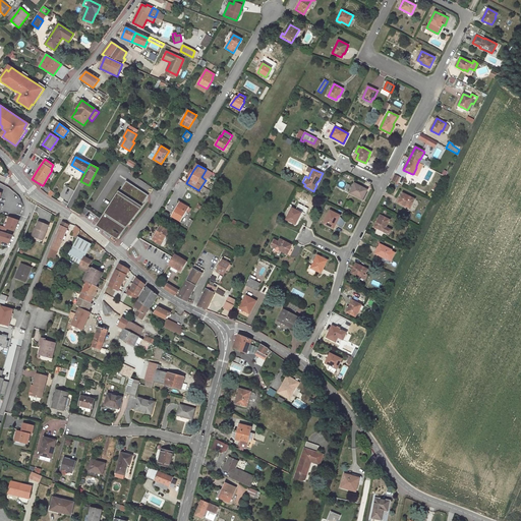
[(212,173),(206,170),(201,177),(206,180),(207,177),(209,179),(212,173)]
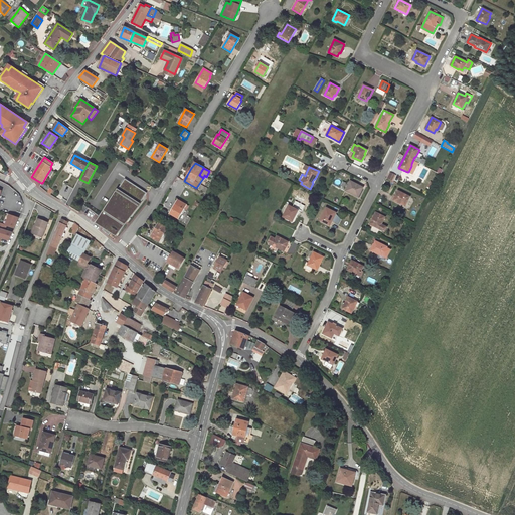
[(123,181),(98,219),(102,222),(103,221),(104,222),(106,223),(103,227),(102,230),(109,235),(111,232),(115,235),(118,232),(119,233),(139,203),(140,203),(147,193),(133,184),(131,187),(123,181)]
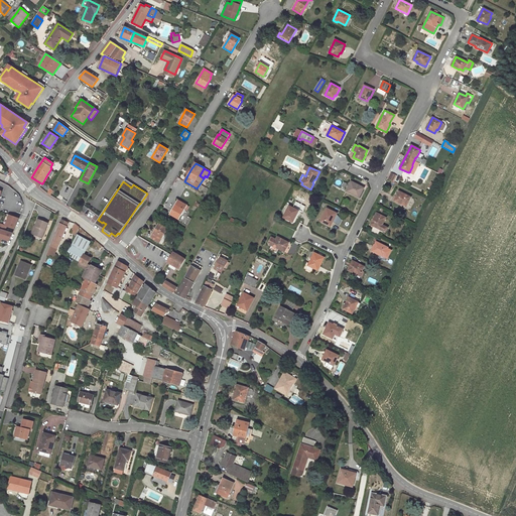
[(351,181),(346,191),(355,196),(359,198),(364,187),(351,181)]
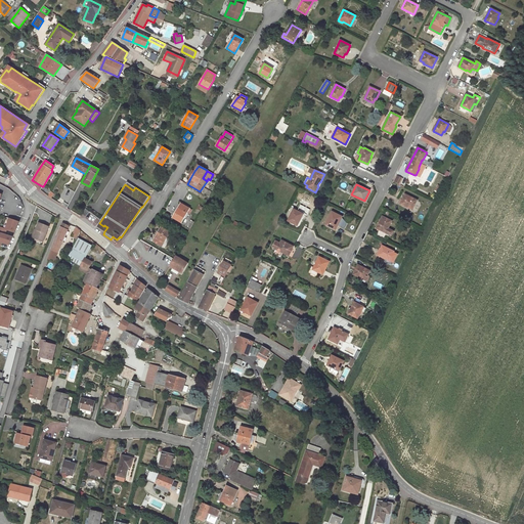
[(417,201),(405,194),(400,204),(408,208),(412,210),(417,201)]
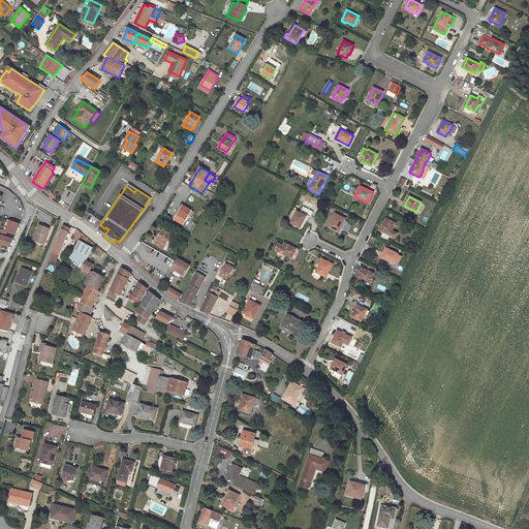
[(183,206),(175,220),(183,224),(191,211),(183,206)]
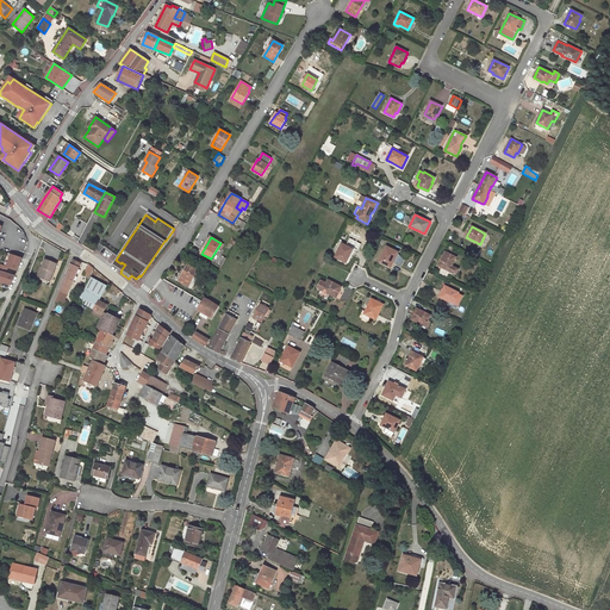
[(352,249),(342,243),(335,257),(346,263),(350,254),(349,254),(352,249)]
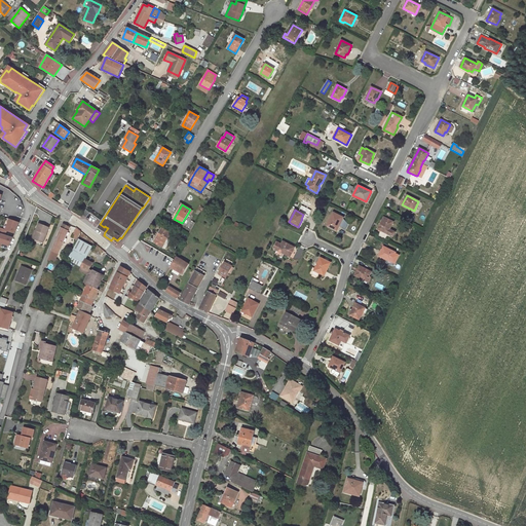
[(343,218),(333,213),(327,226),(336,230),(338,226),(339,227),(343,218)]
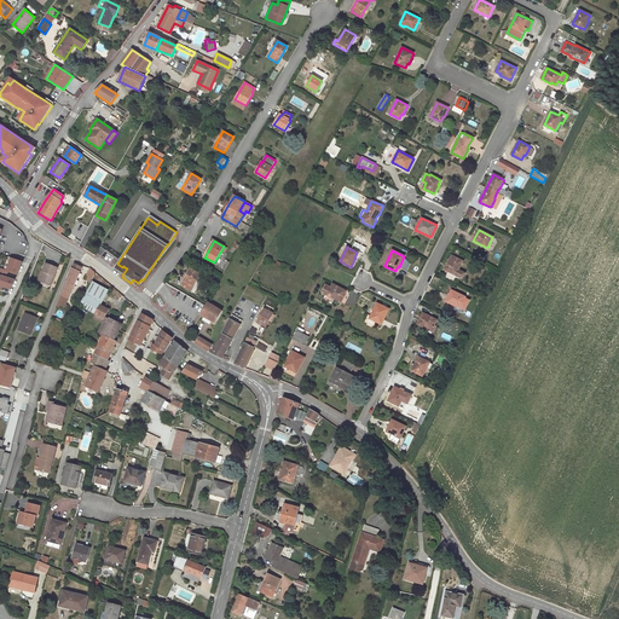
[(463,261),(452,256),(445,270),(449,271),(445,278),(453,282),(457,276),(462,278),(466,273),(458,270),(463,261)]
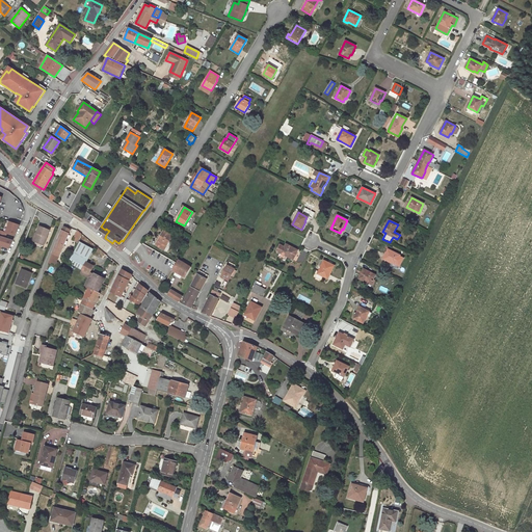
[(0,236),(5,238),(6,234),(15,236),(19,224),(9,221),(6,233),(0,231),(0,236)]
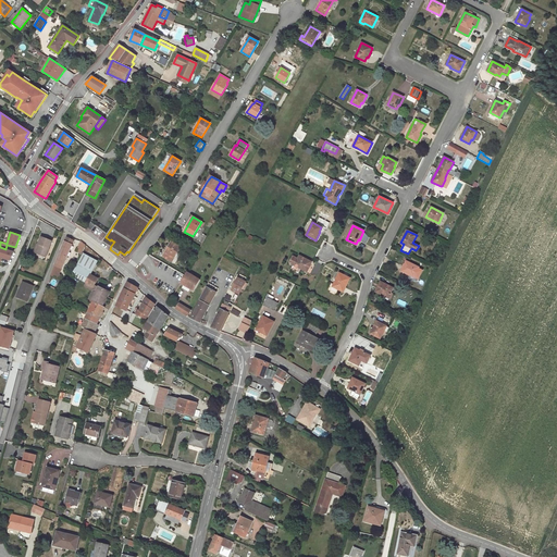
[(53,240),(40,236),(37,245),(39,245),(36,254),(46,258),(53,240)]
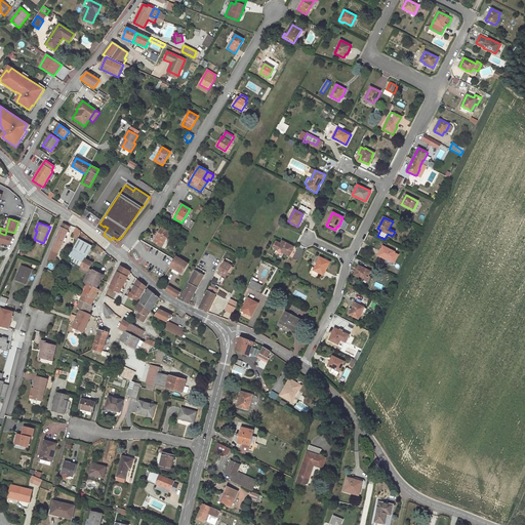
[(61,247),(69,227),(63,224),(53,243),(54,244),(51,250),(57,252),(59,247),(61,247)]
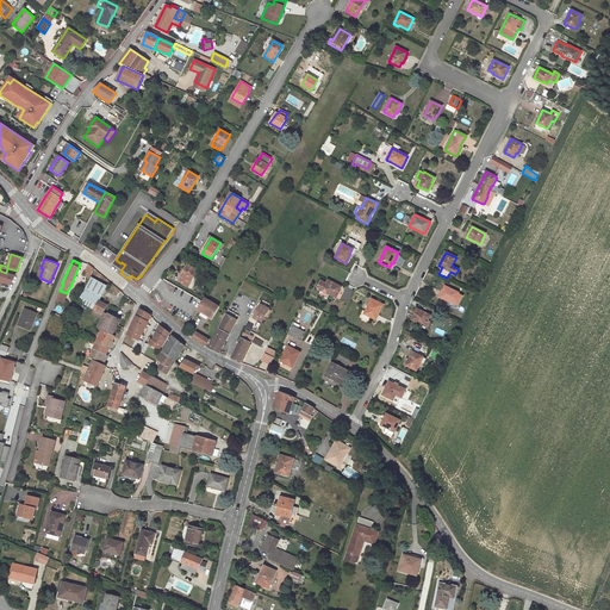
[(94,268),(89,265),(83,275),(89,278),(94,268)]
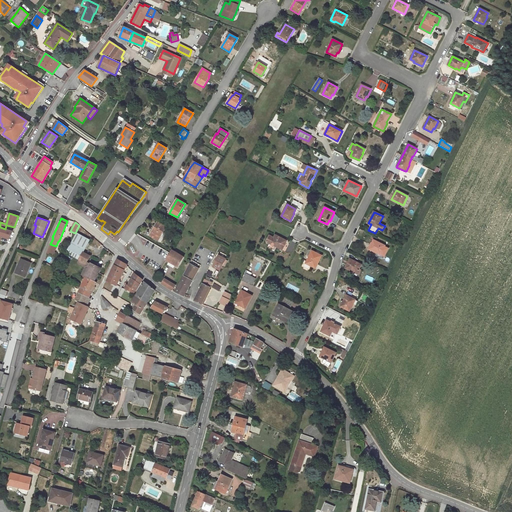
[(158,241),(166,227),(158,222),(152,232),(150,236),(158,241)]
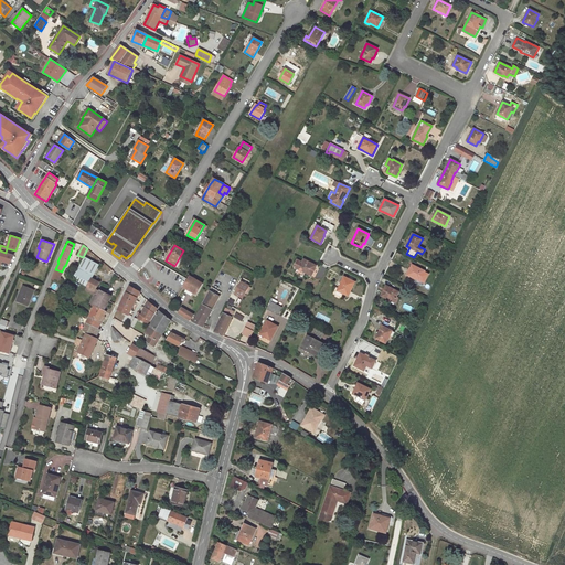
[(6,253),(0,251),(0,265),(1,262),(10,264),(13,255),(6,253)]
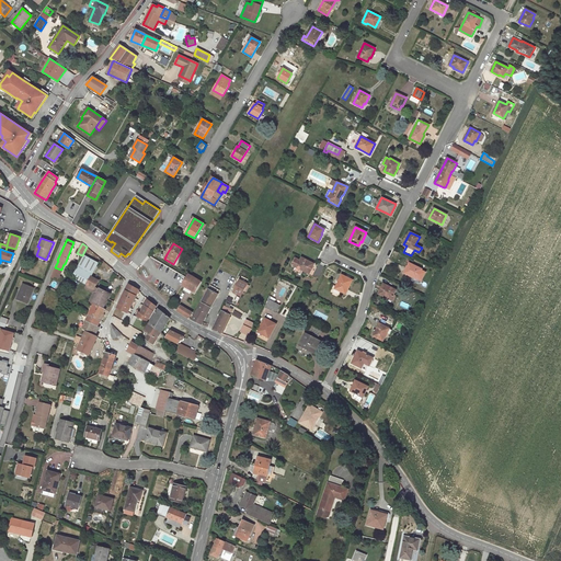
[(99,264),(83,255),(72,277),(87,285),(94,289),(95,287),(99,281),(91,277),(99,264)]
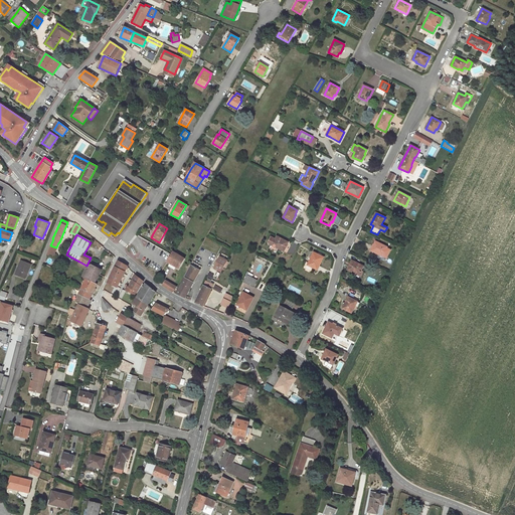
[(278,248),(284,251),(289,242),(277,236),(276,239),(271,237),(268,243),(271,245),(270,248),(276,251),(278,248)]
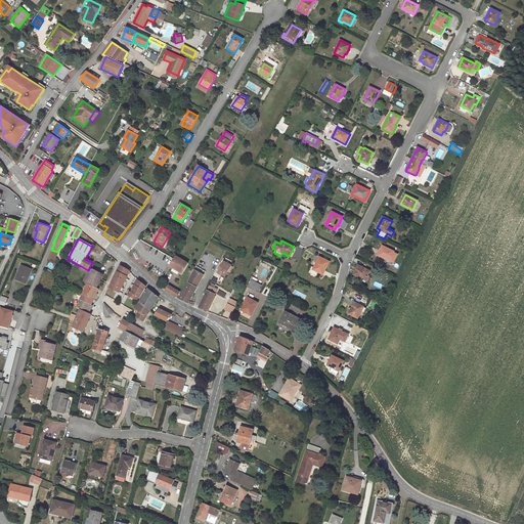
[(382,246),(378,255),(385,259),(386,258),(393,262),(397,255),(393,253),(394,252),(382,246)]
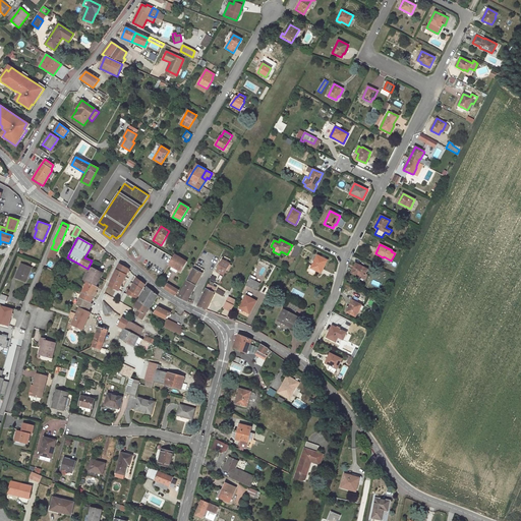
[(55,256),(57,250),(51,248),(48,257),(55,261),(56,256),(55,256)]
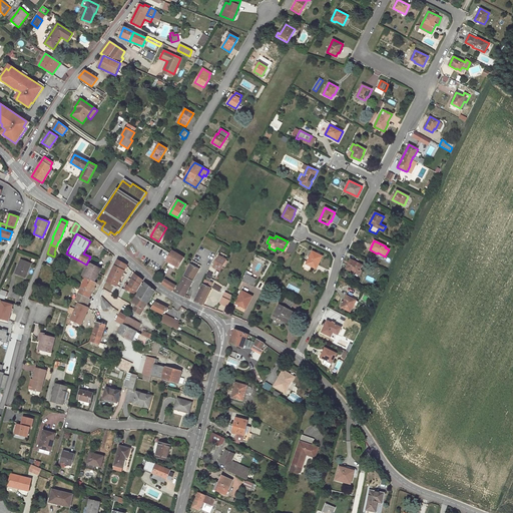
[(184,258),(172,250),(170,253),(166,261),(169,263),(175,266),(178,268),(184,258)]
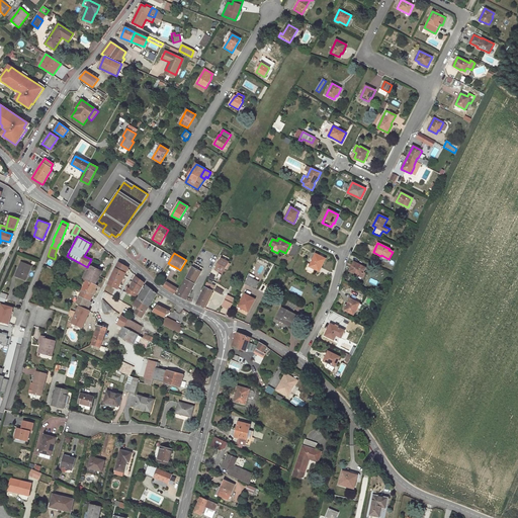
[(321,268),(326,259),(316,254),(310,264),(308,263),(305,269),(314,273),(316,270),(319,271),(321,267),(321,268)]
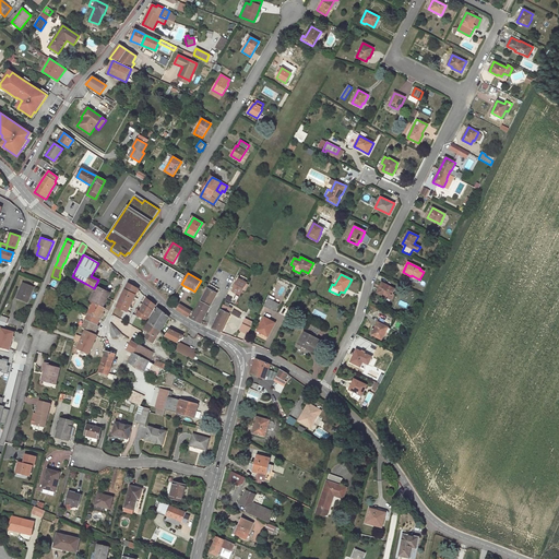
[(244,289),(246,284),(247,283),(239,278),(233,292),(240,295),(244,289)]
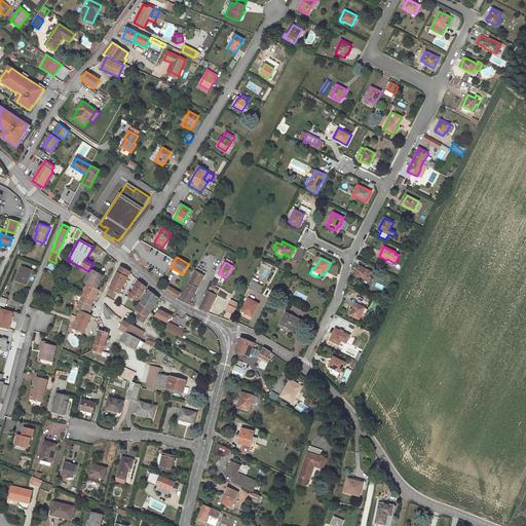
[(26,285),(32,270),(22,266),(19,272),(20,272),(16,280),(26,285)]
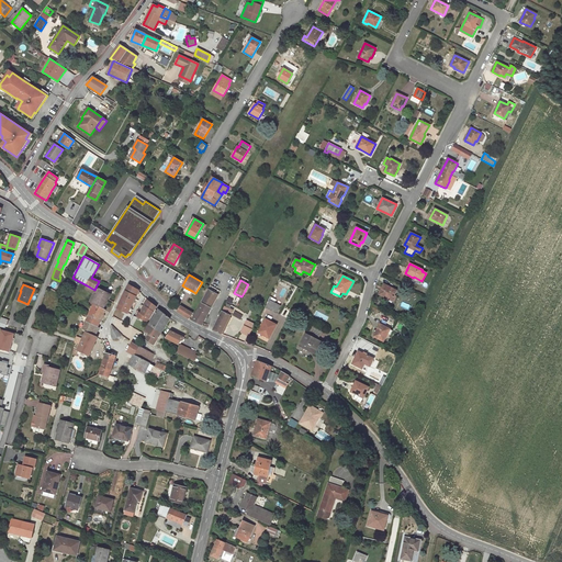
[(394,295),(396,291),(383,284),(379,294),(388,299),(388,298),(392,300),(394,295)]
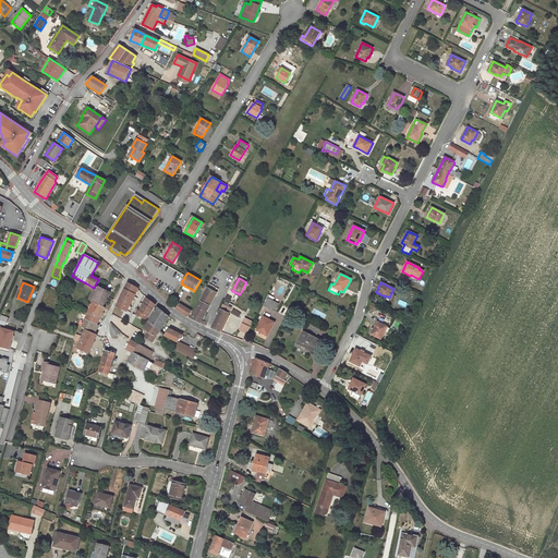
[(98,288),(95,286),(94,288),(86,283),(84,287),(93,291),(88,300),(92,301),(98,288)]
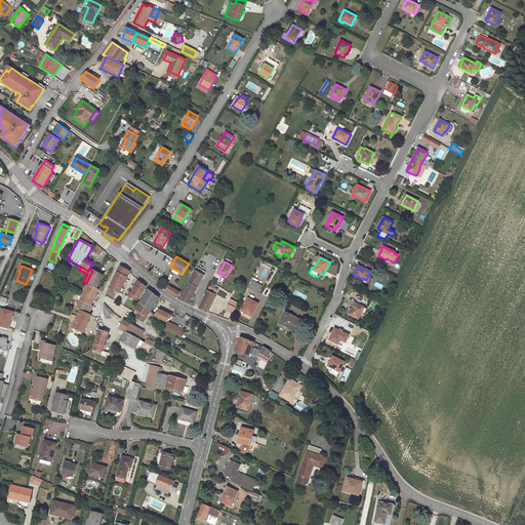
[(129,272),(121,267),(112,284),(114,285),(113,288),(120,292),(122,288),(121,288),(129,272)]
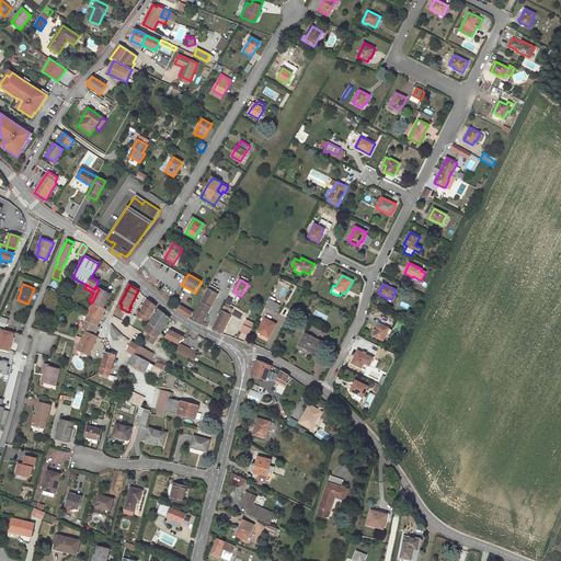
[(110,295),(99,289),(92,302),(93,304),(103,308),(110,295)]
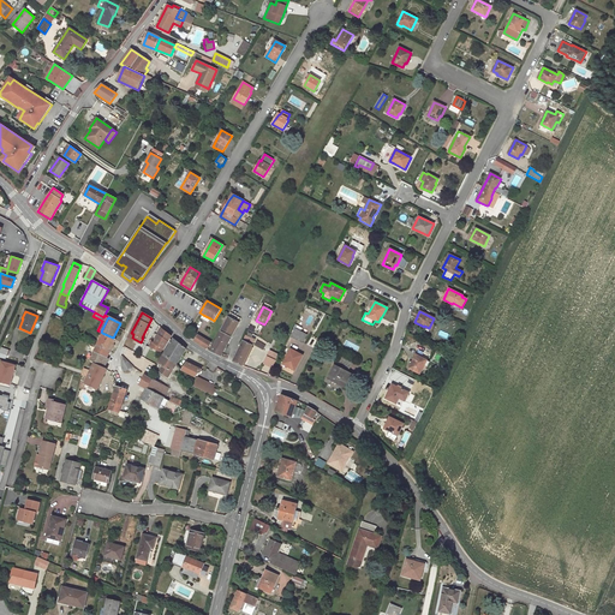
[(228,317),(221,332),(231,338),(239,323),(228,317)]
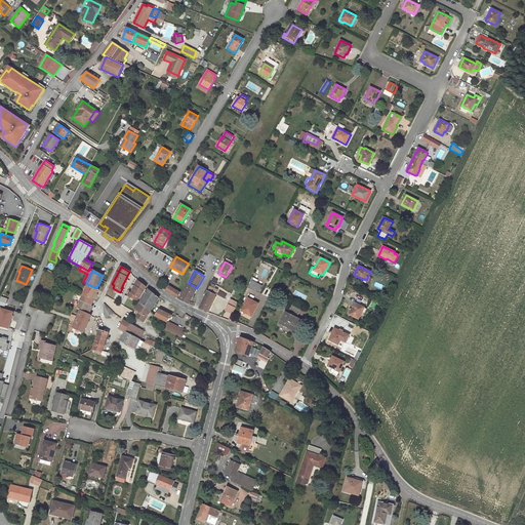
[(147,287),(138,281),(131,293),(129,292),(127,295),(136,300),(138,297),(139,297),(147,287)]
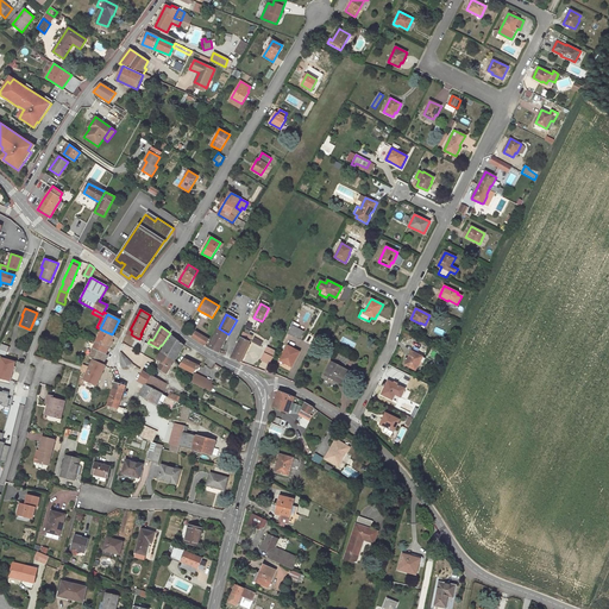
[(293,326),(288,333),(300,339),(303,332),(293,326)]
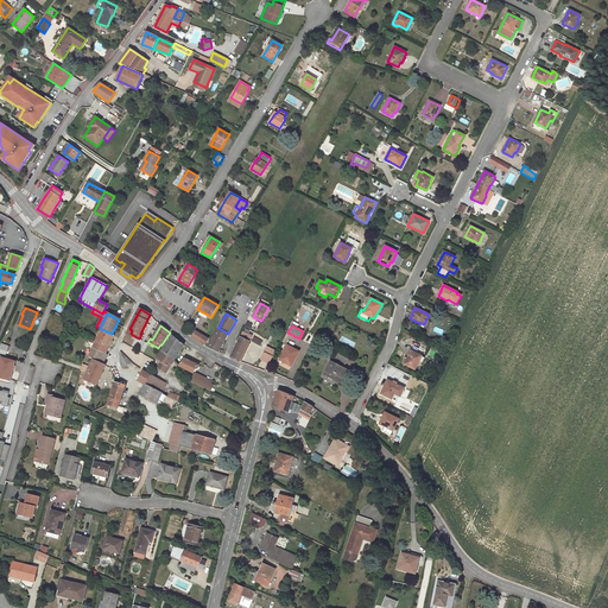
[(228,334),(219,328),(208,347),(217,352),(228,334)]
